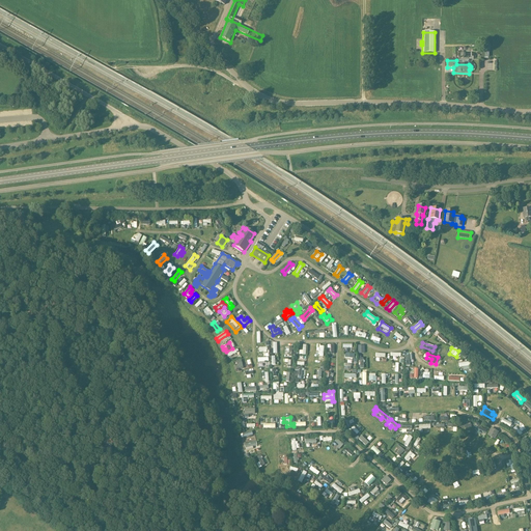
[(503,418),(501,422),(510,427),(512,424),(503,418)]
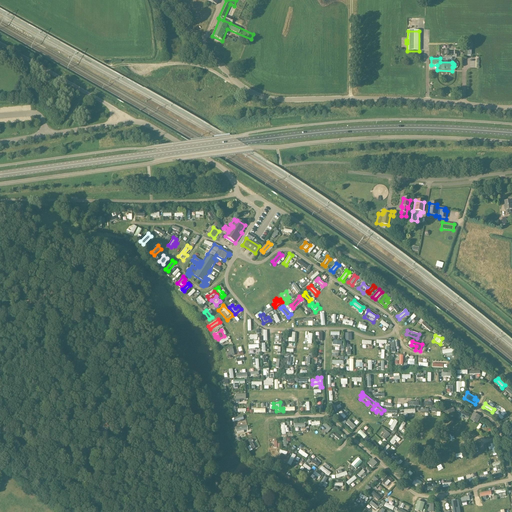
[(437,416),(441,416),(441,409),(432,408),(432,412),(437,412),(437,416)]
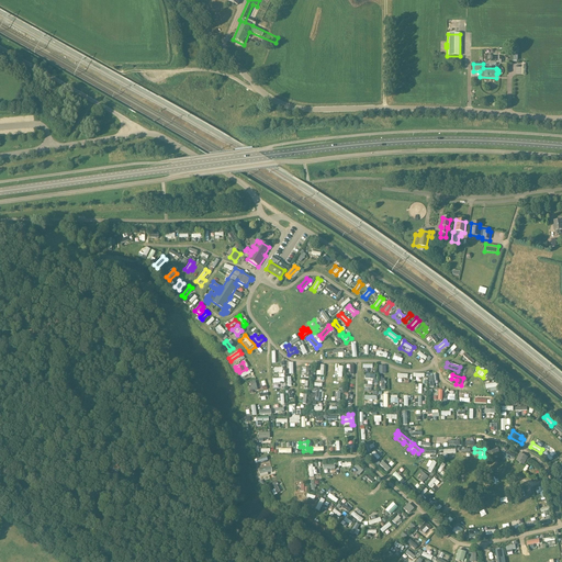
[(370,454),(377,461),(380,458),(373,451),(370,454)]
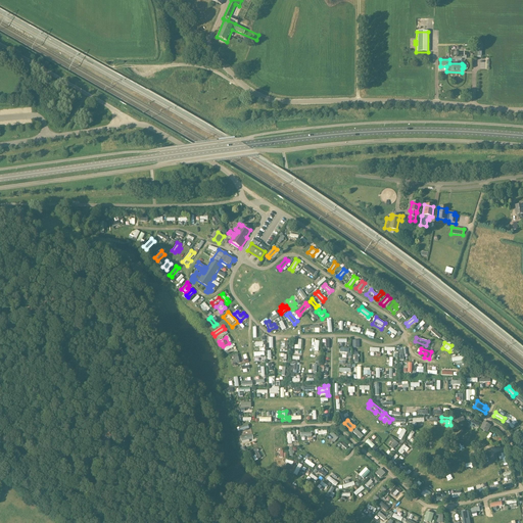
[(480,428),(487,432),(490,426),(483,423),(480,428)]
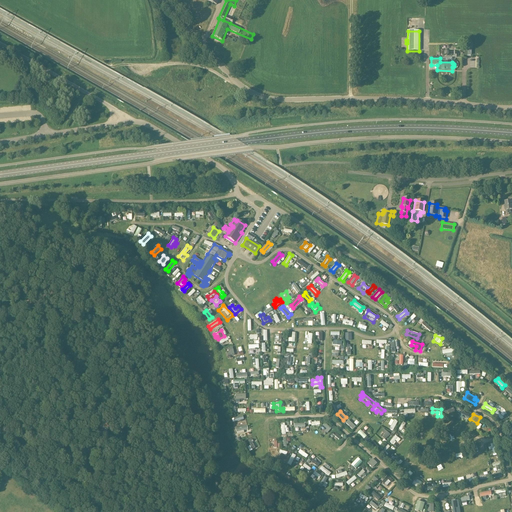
[(388,425),(390,426),(389,429),(393,431),(398,422),(391,419),(388,425)]
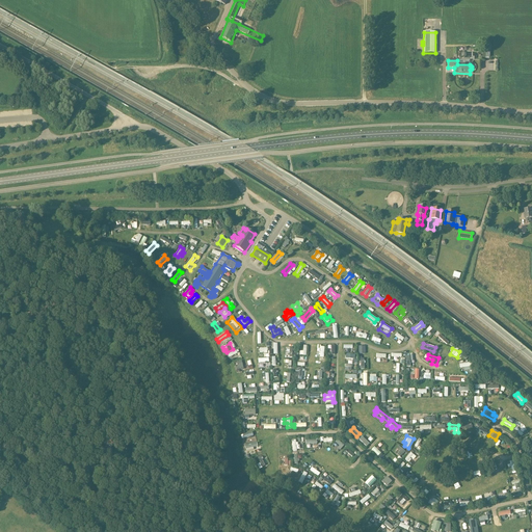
[(358,440),(360,441),(366,447),(370,444),(362,436),(358,440)]
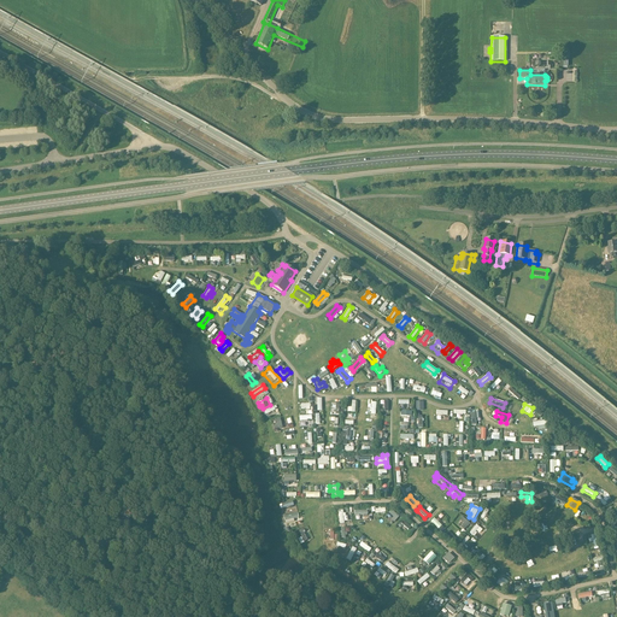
[(392,510),(386,516),(394,522),(399,517),(392,510)]
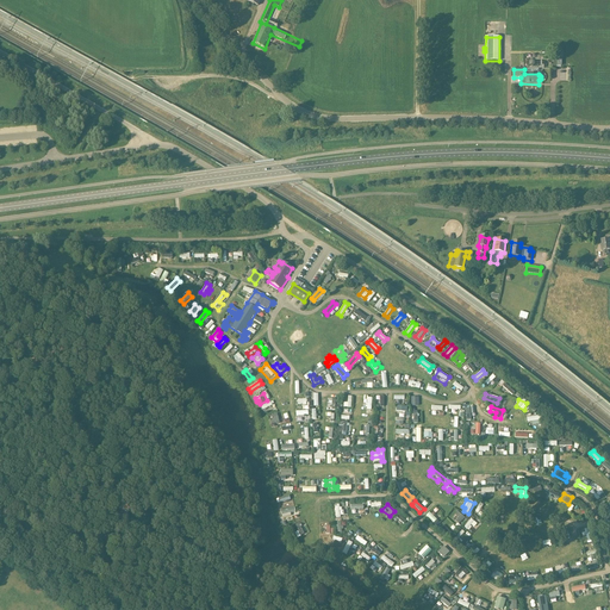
[(280,511),(284,518),(291,516),(291,514),(296,511),(294,506),(280,511)]
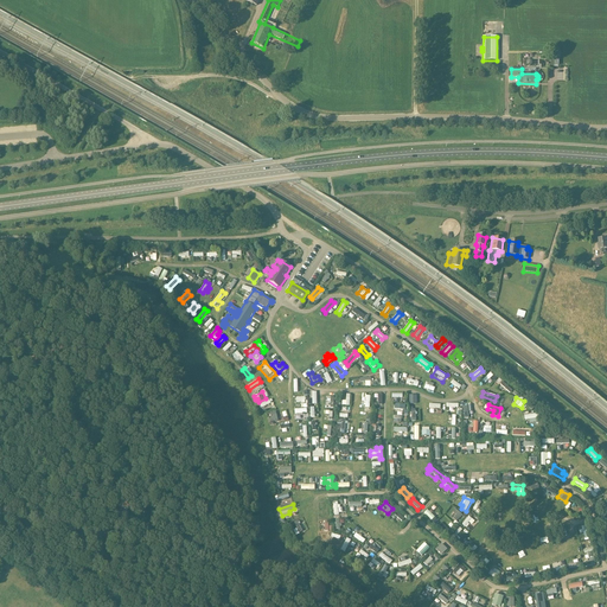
[(451,516),(457,522),(462,516),(455,509),(451,516)]
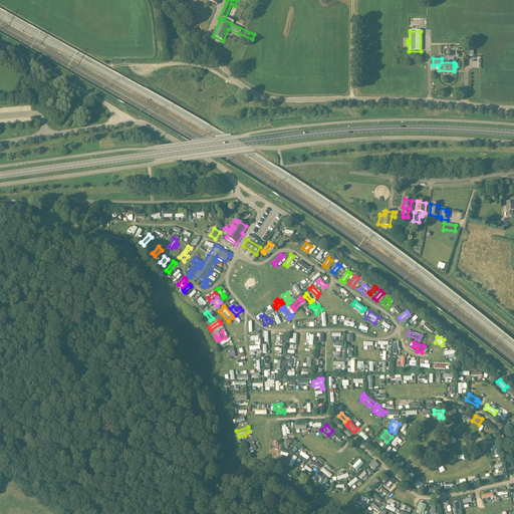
[(365,441),(368,438),(361,432),(358,435),(365,441)]
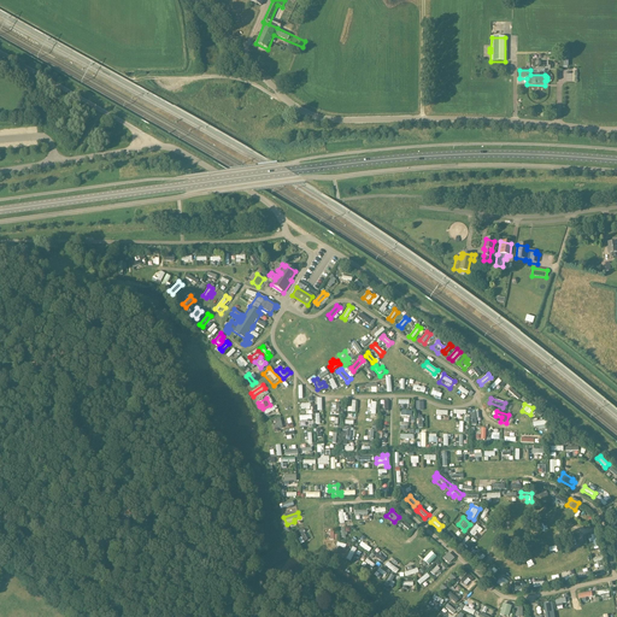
[(400,523),(409,530),(411,527),(404,521),(400,523)]
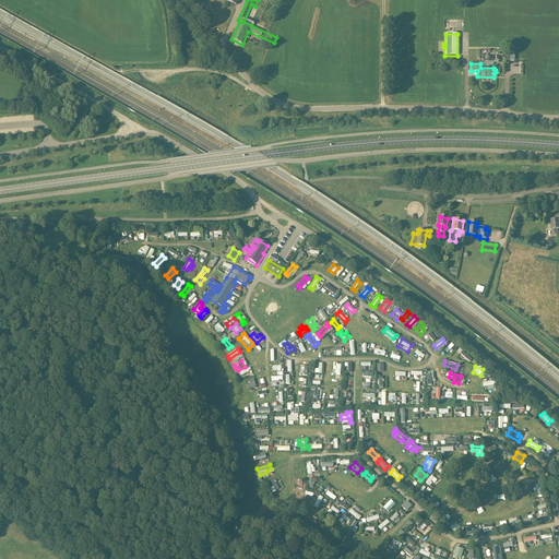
[(432,480),(435,483),(438,480),(432,475),(426,483),(428,485),(432,480)]
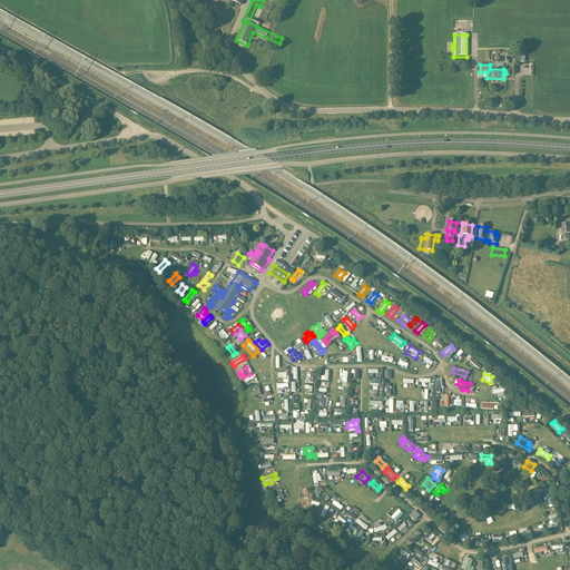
[(550,493),(546,494),(550,507),(554,505),(550,493)]
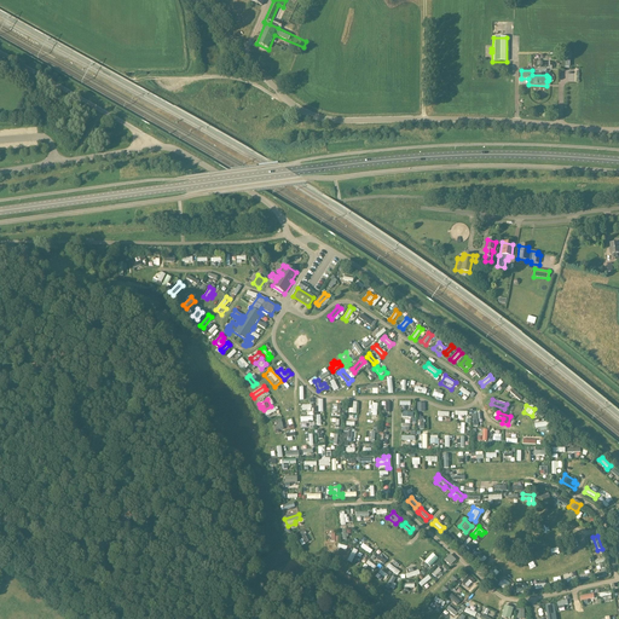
[(467,553),(469,549),(467,547),(472,539),(468,538),(461,548),(467,553)]
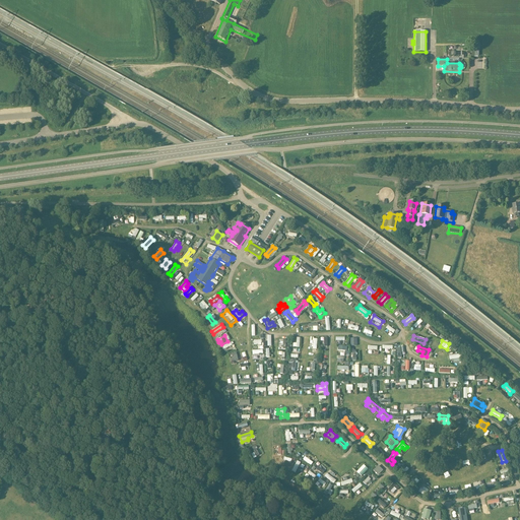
[(306,457),(303,459),(311,465),(313,463),(306,457)]
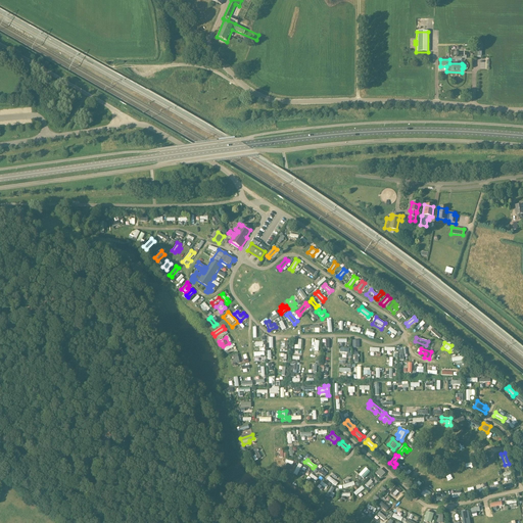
[(297,476),(302,465),(298,464),(293,474),(297,476)]
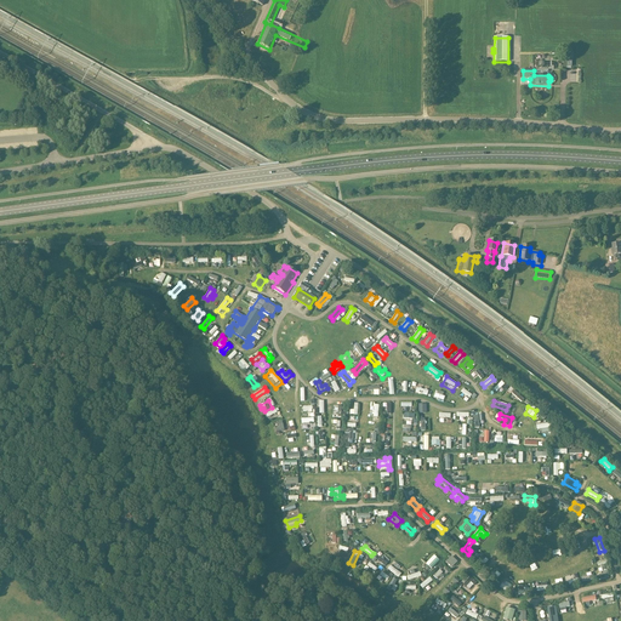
[(380,556),(377,559),(375,557),(372,559),(382,569),(387,564),(380,556)]
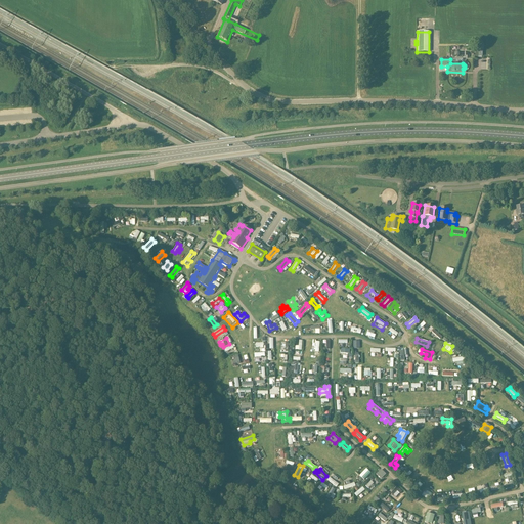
[(366,469),(363,472),(359,476),(363,480),(372,473),(366,469)]
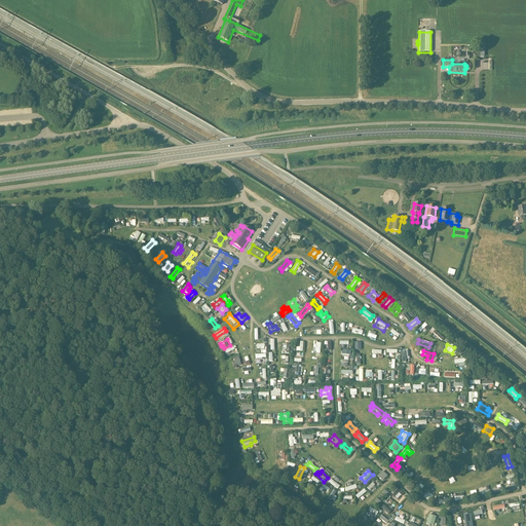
[(312,477),(308,483),(320,490),(324,484),(312,477)]
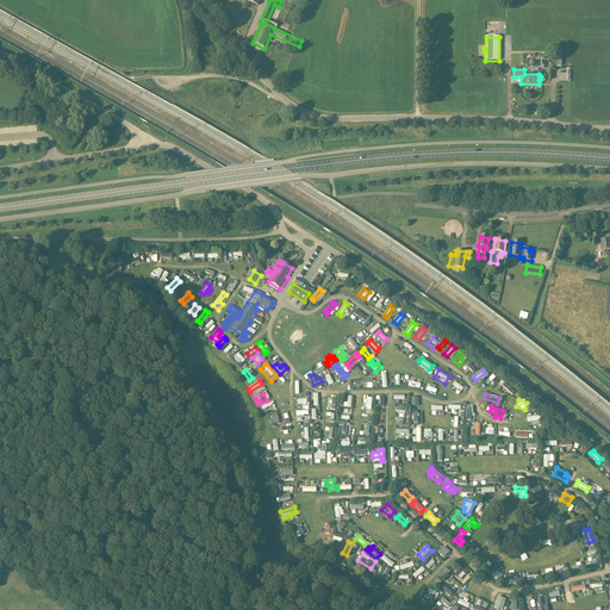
[(392,567),(394,562),(383,556),(381,560),(392,567)]
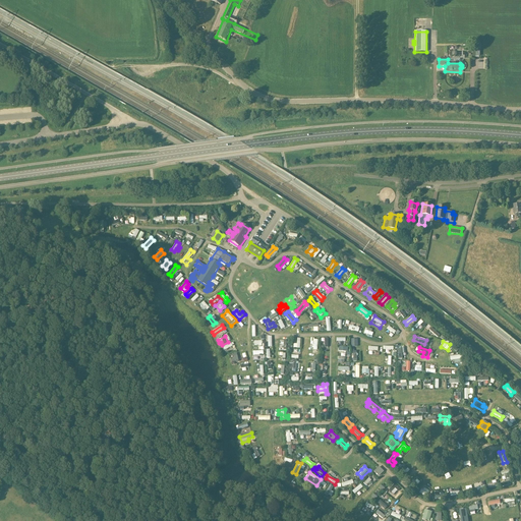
[(420,483),(416,476),(410,479),(414,486),(420,483)]
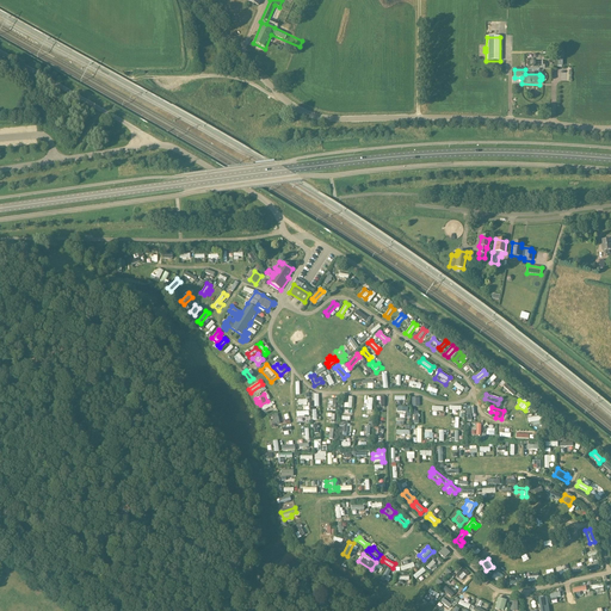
[(456,574),(461,580),(469,574),(463,567),(456,574)]
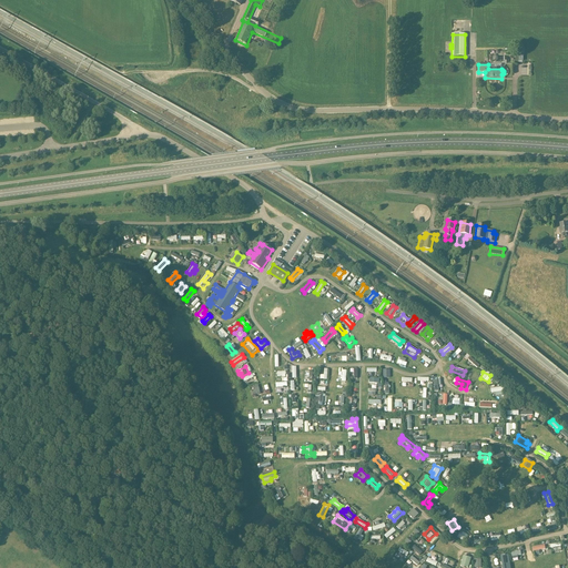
[(393,528),(384,535),(386,538),(396,531),(393,528)]
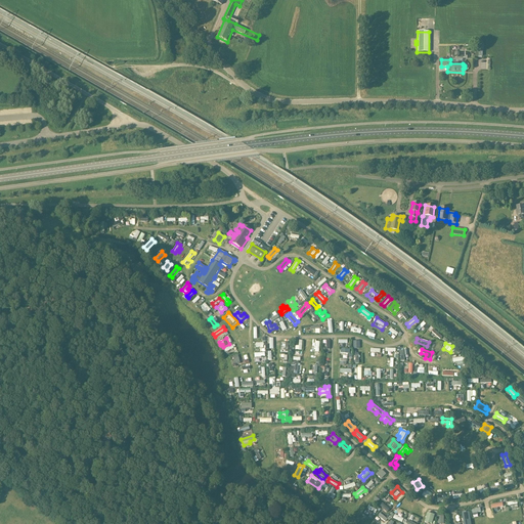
[(427,491),(426,493),(424,492),(422,495),(429,499),(432,493),(427,491)]
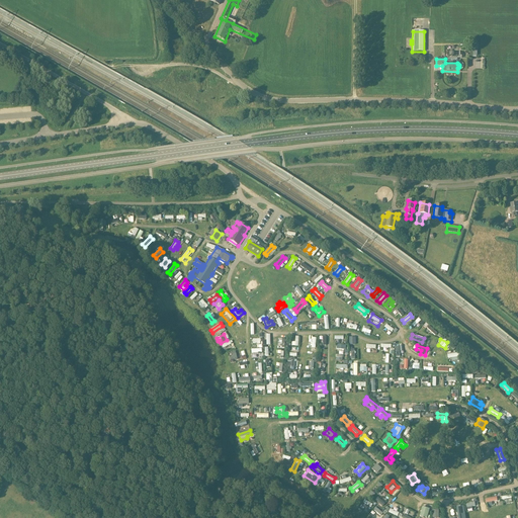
[(377,497),(375,500),(382,507),(385,504),(377,497)]
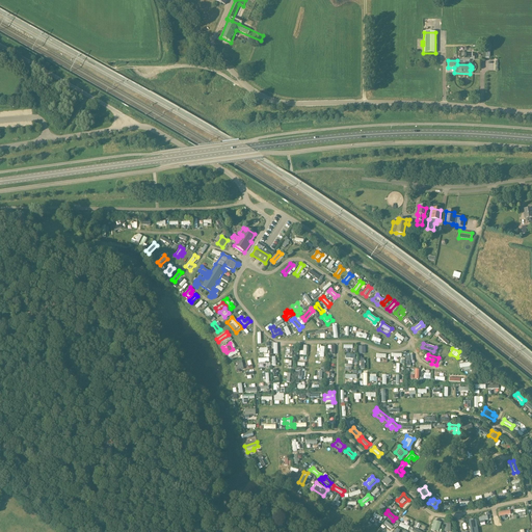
[(480,521),(484,520),(485,525),(489,524),(486,515),(479,519),(480,521)]
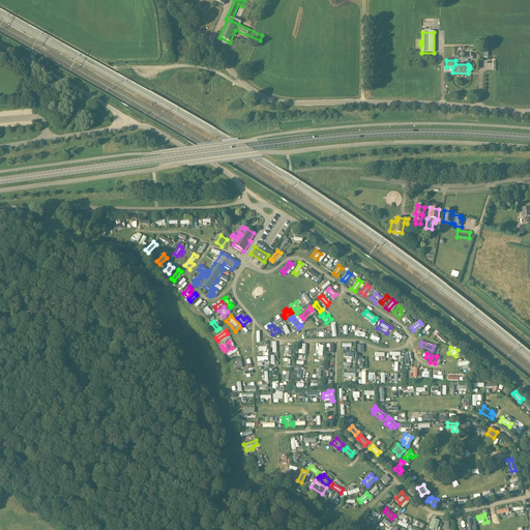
[(468,518),(468,529),(476,529),(475,518),(468,518)]
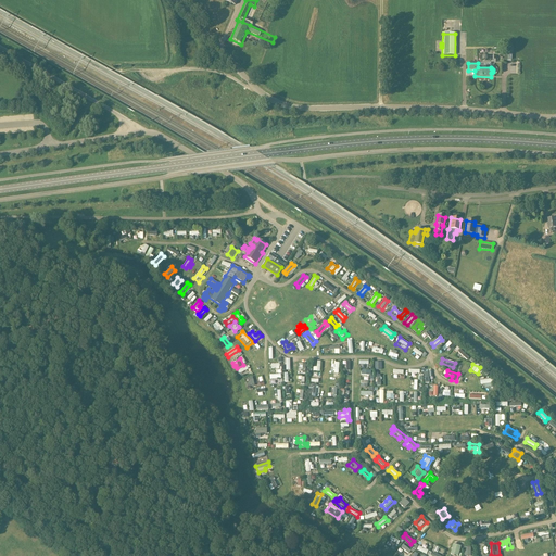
[(401,547),(409,554),(412,551),(403,544),(401,547)]
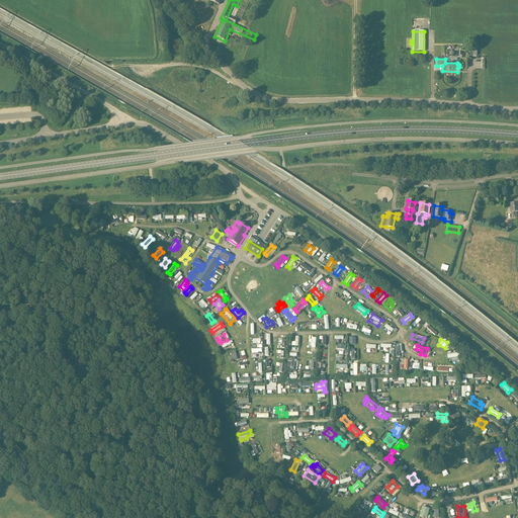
[(420,516),(427,517),(430,509),(423,507),(420,516)]
